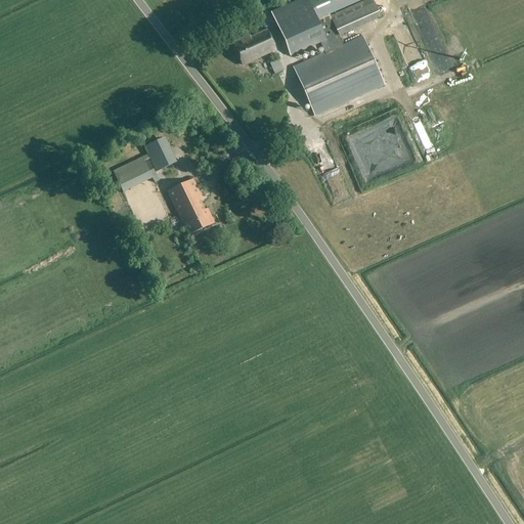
[(308,0),(300,0),(272,12),(291,56),(320,43),(324,53),(293,68),(313,116),(384,85),(363,37),(342,45),(339,36),(381,17),(373,0),(309,0),(308,0)]
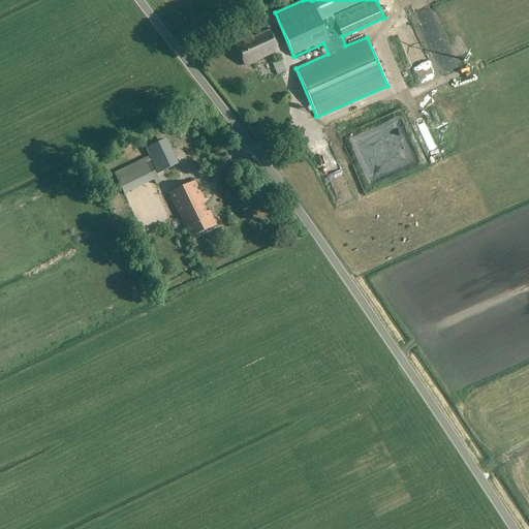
[(237,45),(245,65),(279,51),(270,31),(253,38),(252,36),(243,40),(243,42),(237,45)]
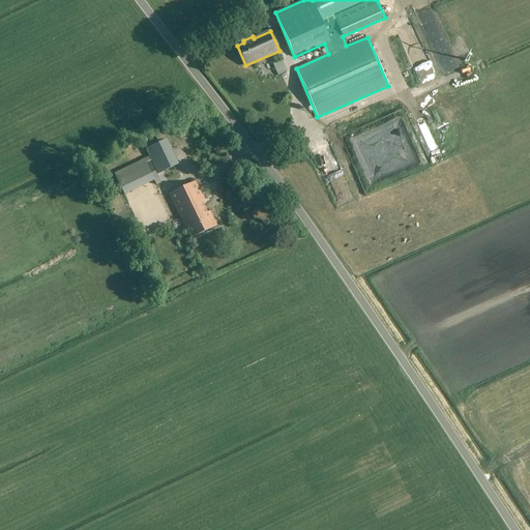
[(273,77),(285,72),(281,61),(268,66),(273,77)]
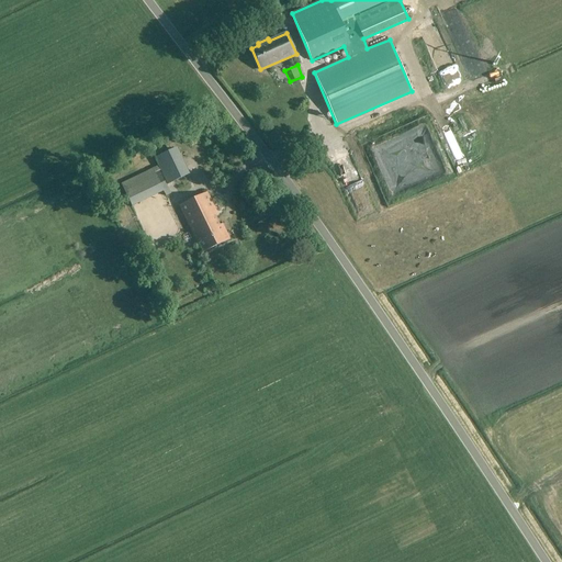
[(439,171),(424,128),(375,146),(390,188),(439,171)]
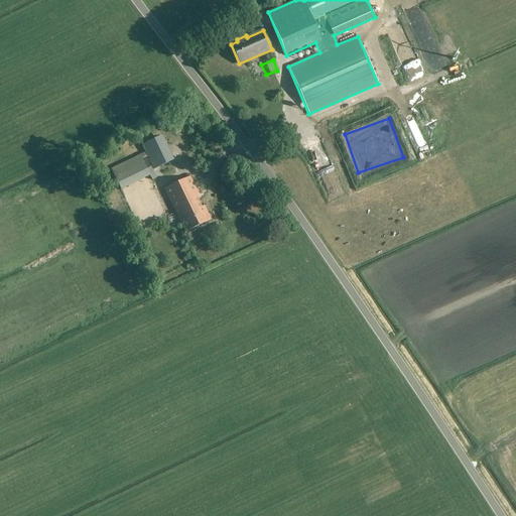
[(312,155),(309,144),(306,145),(303,135),(300,135),(306,157),(312,155)]
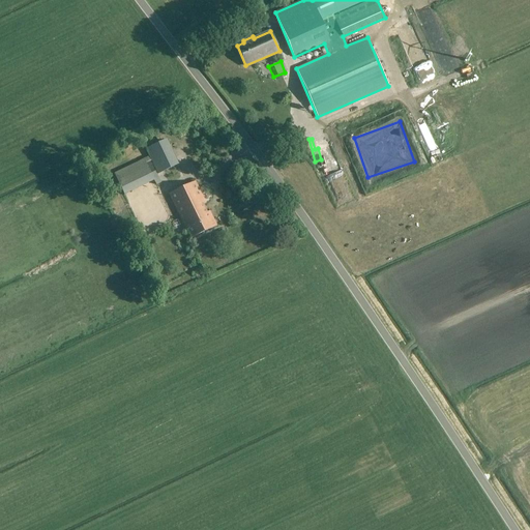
[(149,156),(114,173),(123,194),(154,180),(152,177),(174,167),(162,142),(146,149),(149,156)]
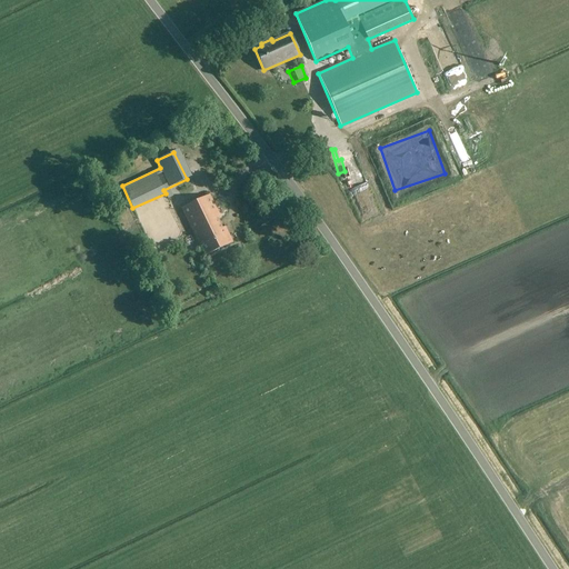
[(453,161),(457,167),(468,162),(466,156),(453,161)]
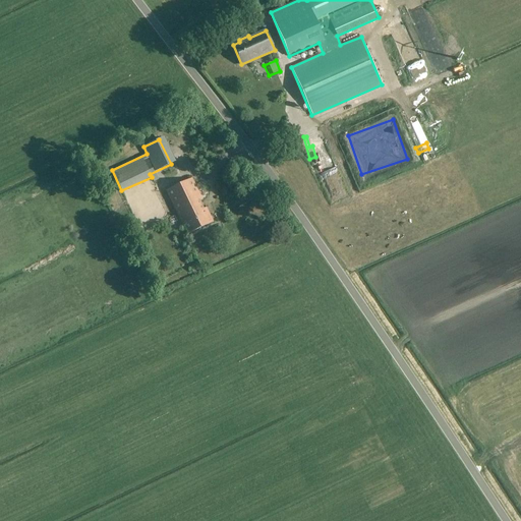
[(192,179),(167,192),(187,235),(213,223),(207,208),(204,210),(200,201),(203,200),(192,179)]
